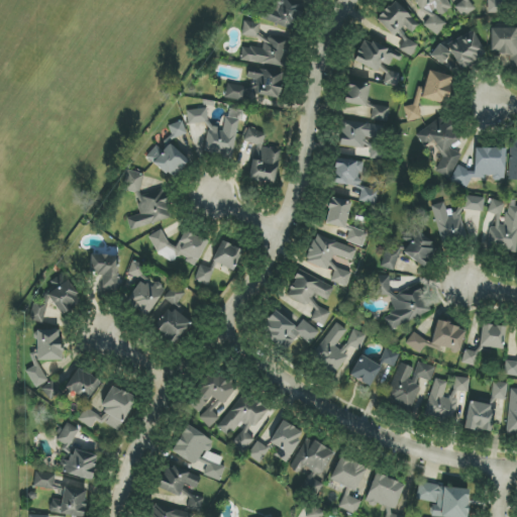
[(306,6),(292,0),(271,0),(264,19),(295,32),(306,6)]
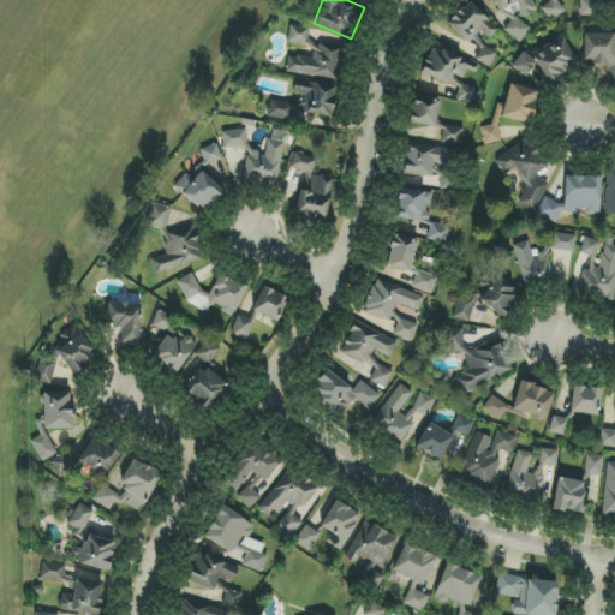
[(489,40),(500,30),(470,0),(447,23),(467,43),(481,31),(489,40)]
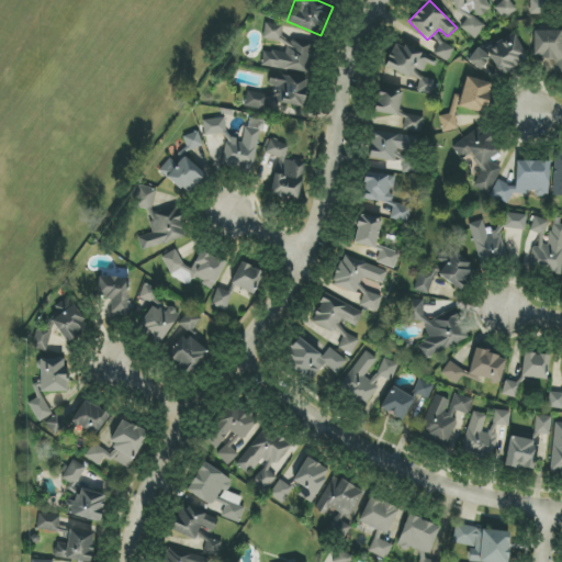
[(475,40),(485,26),(475,19),(480,17),(494,7),(489,0),(450,0),(458,10),(462,13),(465,19),(460,27),(475,40)]
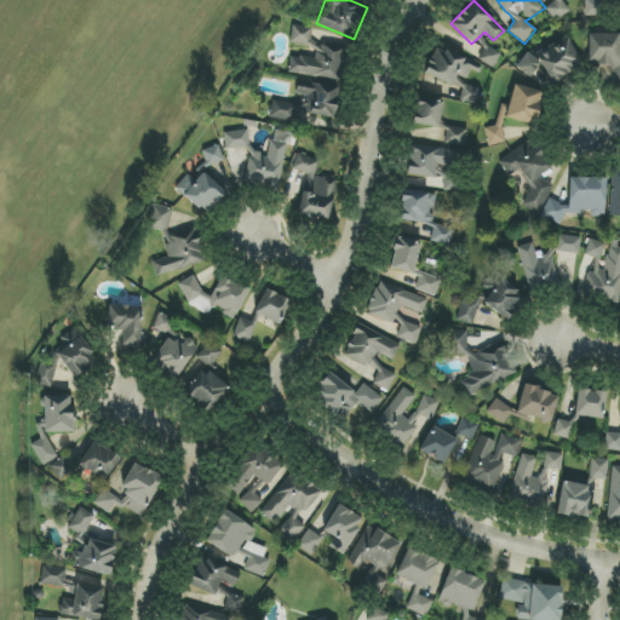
[(545,0),(546,6),(549,6),(550,18),(567,16),(564,0),(545,0)]
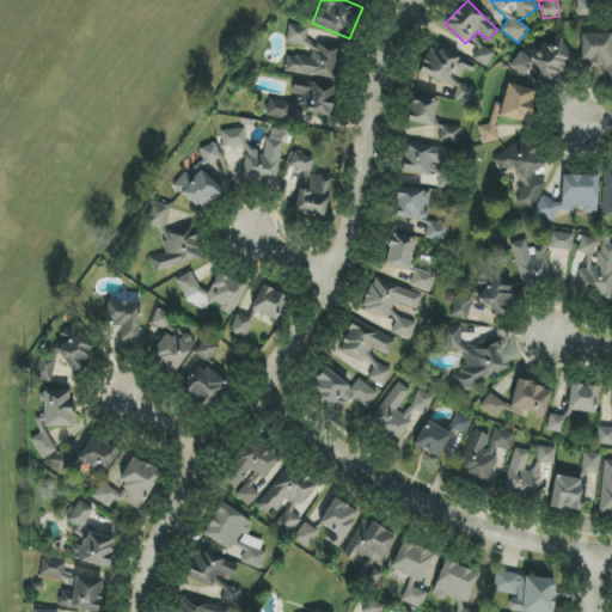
[(611,0),(576,0),(577,16),(598,16),(598,6),(611,6),(611,0)]
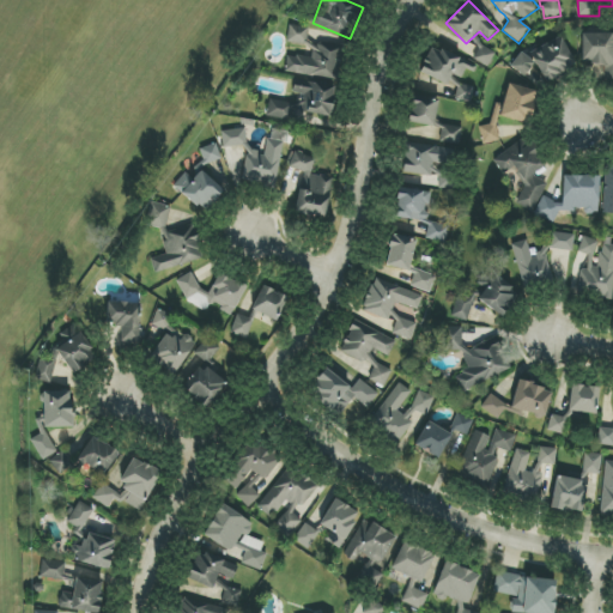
[(287,43),(308,44),(309,28),(289,25),(287,43)]
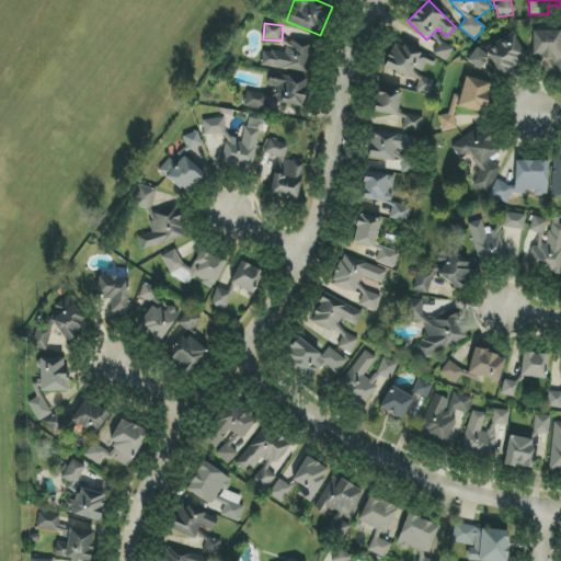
[(560,73),(560,31),(533,31),(533,59),(547,59),(547,75),(560,73)]
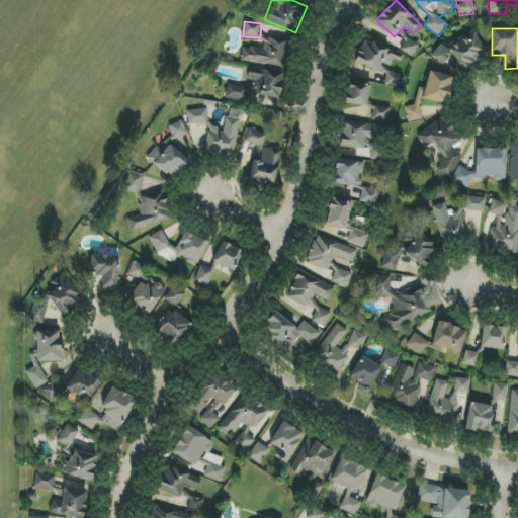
[(459,69),(488,57),(476,30),(448,42),(459,69)]
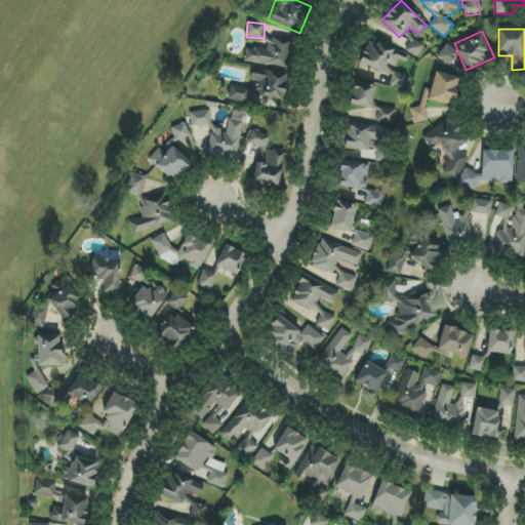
[(244,62),(289,68),(294,39),(271,36),(269,50),(246,46),(244,62)]
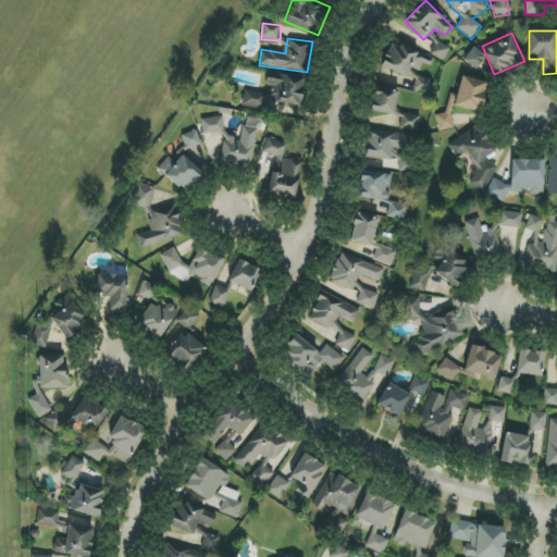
[(437,42),(430,53),(446,63),(453,51),(437,42)]
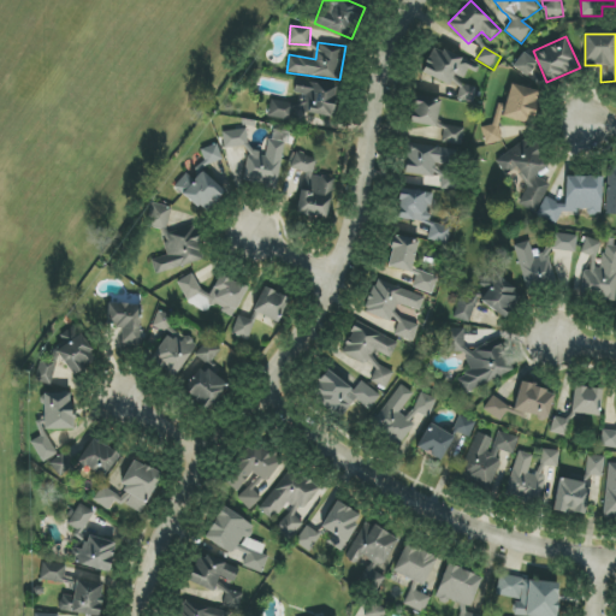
[(450,86),(454,75),(465,78),(471,64),(432,48),(422,75),(450,86)]
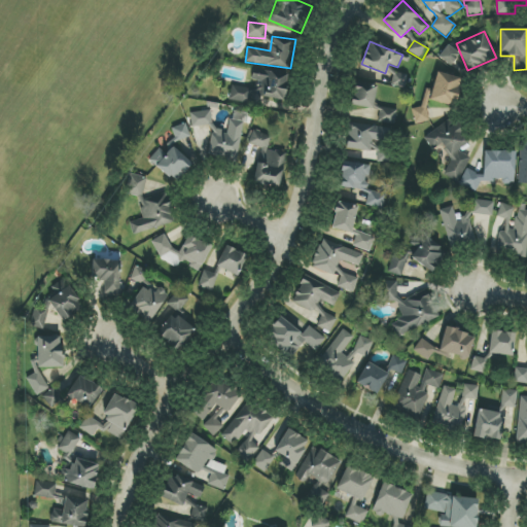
[(438,57),(450,66),(459,55),(448,45),(438,57)]
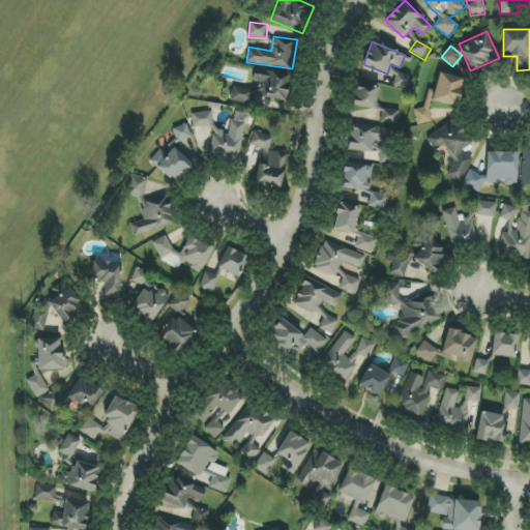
[(231,102),(257,105),(258,98),(288,100),(290,69),(256,66),(255,89),(232,87),(231,102)]
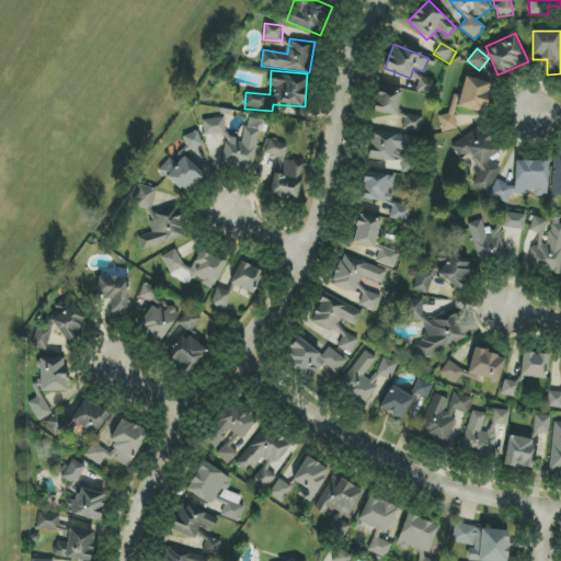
[(458,107),(484,114),(492,84),(465,77),(459,96),(453,95),(447,116),(442,115),(438,128),(451,132),(458,107)]
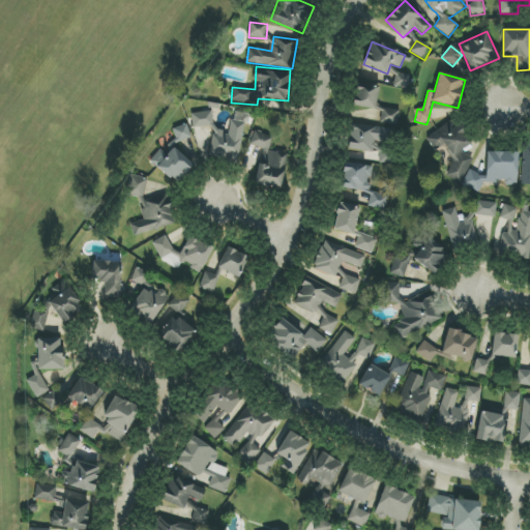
[(407,89),(410,76),(396,74),(393,86),(407,89)]
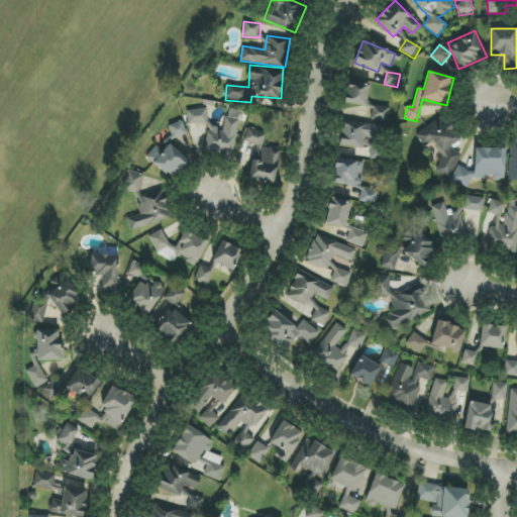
[(344,104),(368,106),(369,82),(346,80),(344,104)]
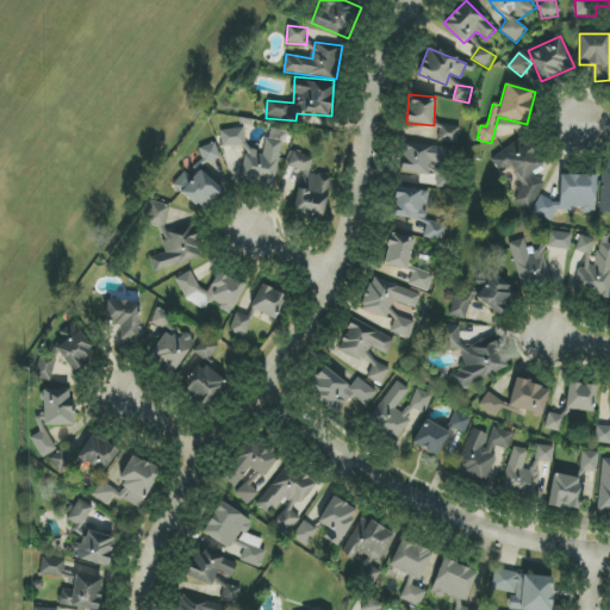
[(456,144),(460,128),(440,125),(437,141),(456,144)]
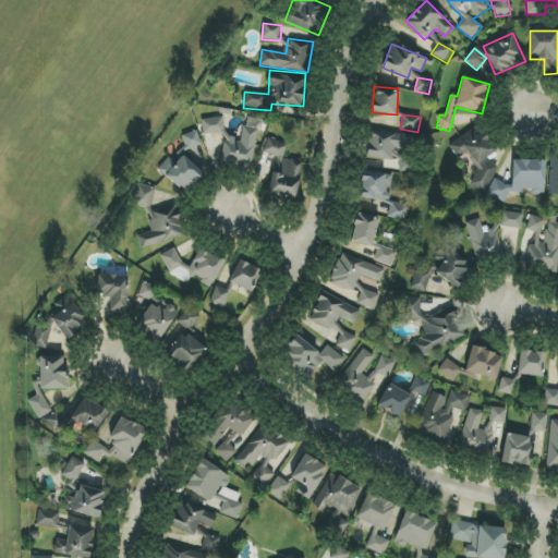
[(448,145),(457,157),(462,160),(462,162),(470,176),(468,181),(472,186),(486,193),(498,167),(488,162),(495,146),(485,131),(477,126),(448,145)]
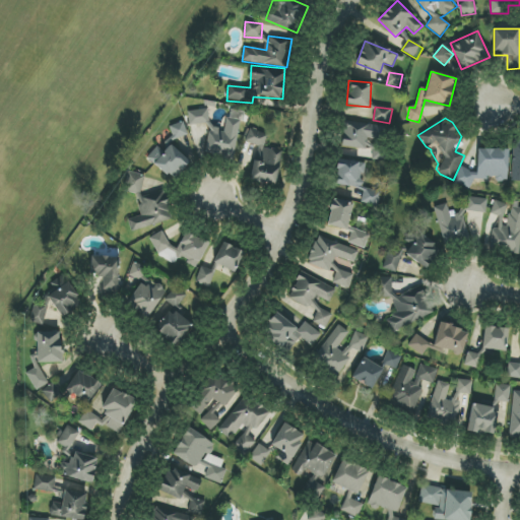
[(384,126),(344,124),(343,148),(372,149),(372,158),(384,158),(384,149),(371,148),(372,140),(383,140),(384,126)]
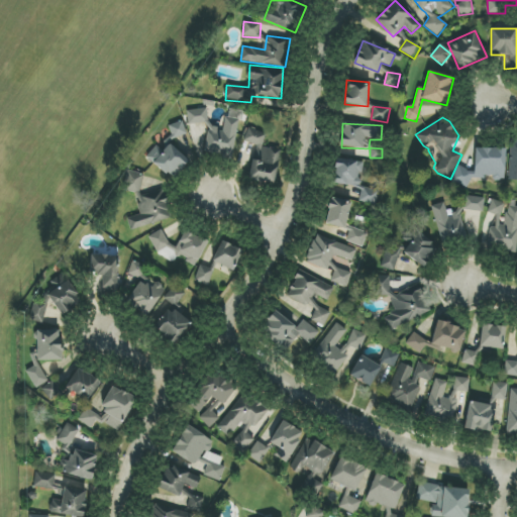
[(265,132),(245,129),(243,142),(260,145),(256,161),(251,160),(248,181),(275,185),(279,150),(263,147),(265,132)]
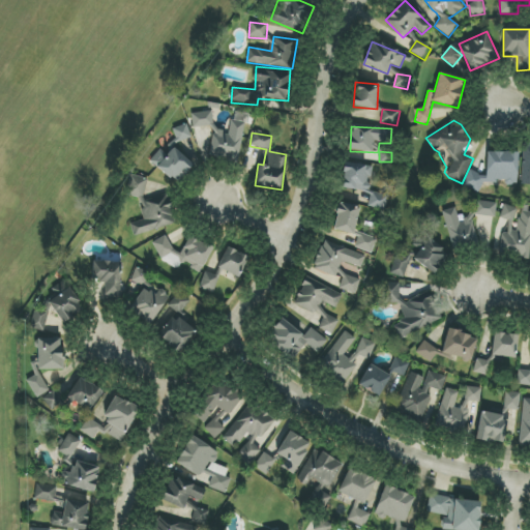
[(186,158),(194,165),(201,157),(194,150),(186,158)]
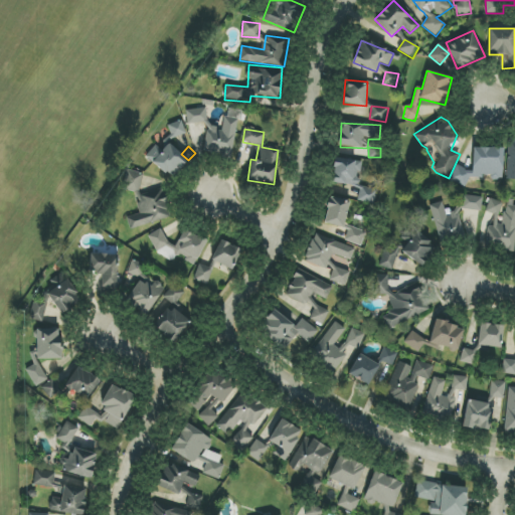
[(503,178),(503,148),(473,148),(472,168),(452,168),(452,184),(468,184),(468,178),(503,178)]
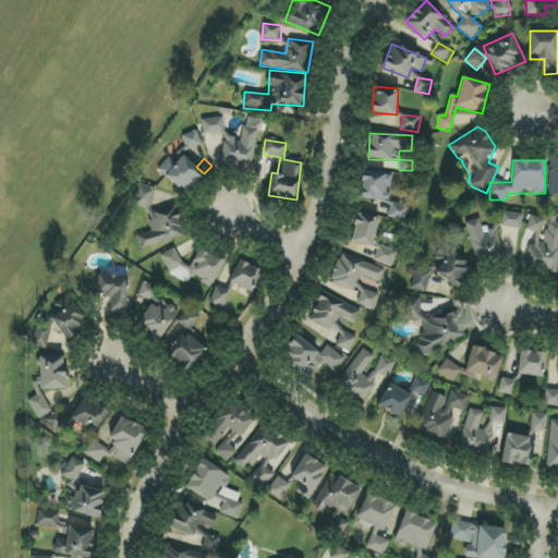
[(392,173),(361,172),(360,199),(390,201),(392,173)]
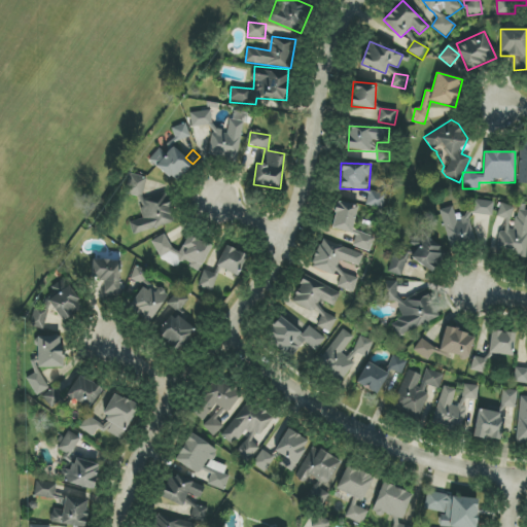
[(133,235),(174,221),(172,215),(173,212),(168,196),(162,194),(145,199),(143,192),(146,177),(129,174),(127,187),(129,196),(137,197),(144,218),(129,223),(133,235)]
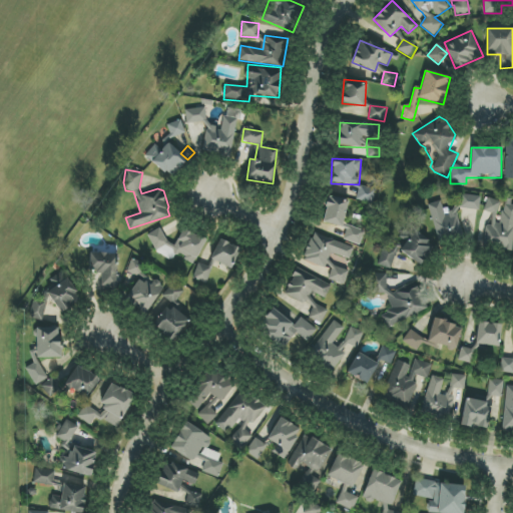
[(360,185),(356,199),(373,203),(376,190),(360,185)]
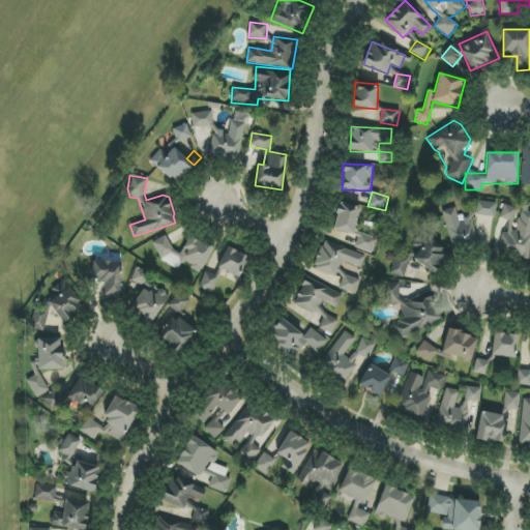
[(496,217),(497,203),(477,201),(476,215),(496,217)]
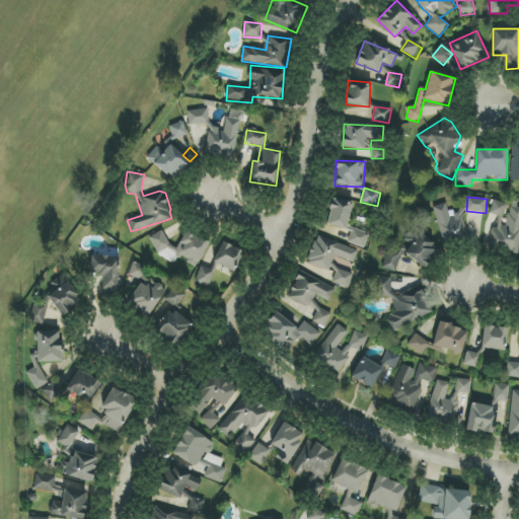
[(325,225),(346,230),(353,204),(332,199),(325,225)]
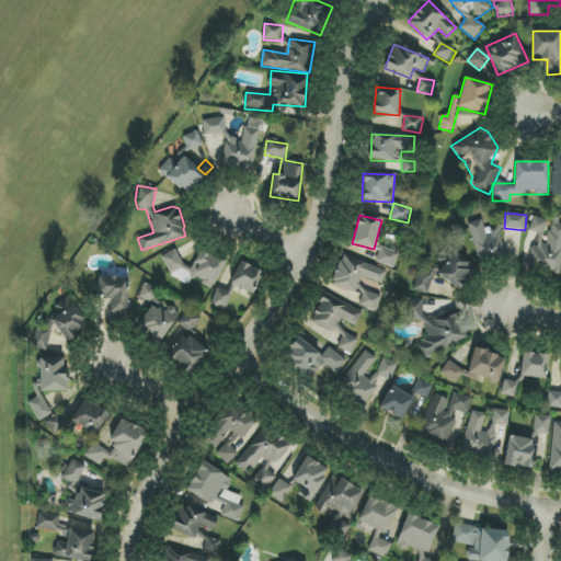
[(544,235),(548,220),(534,216),(529,230),(544,235)]
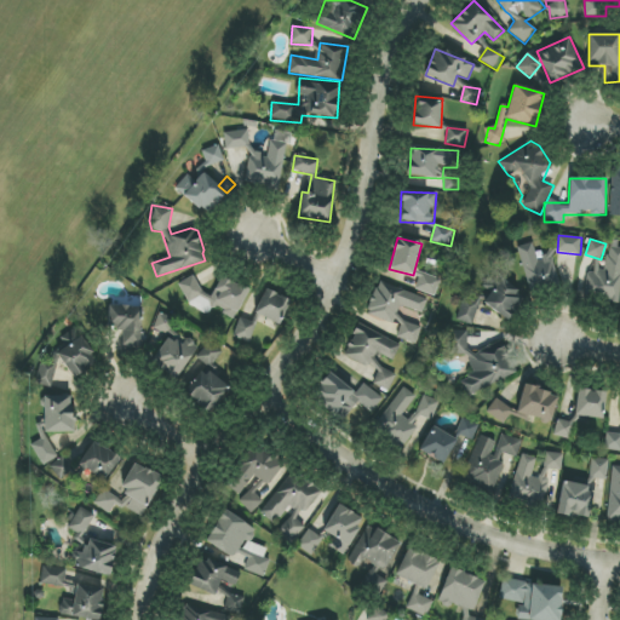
[(529,292),(561,283),(554,251),(537,256),(533,244),(518,247),(529,292)]
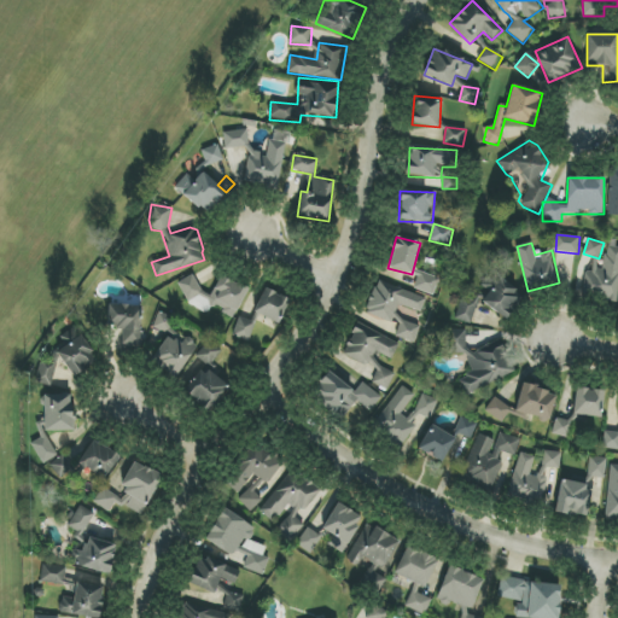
[(617,296),(617,246),(605,246),(602,272),(586,269),(583,298),(617,302),(617,296)]
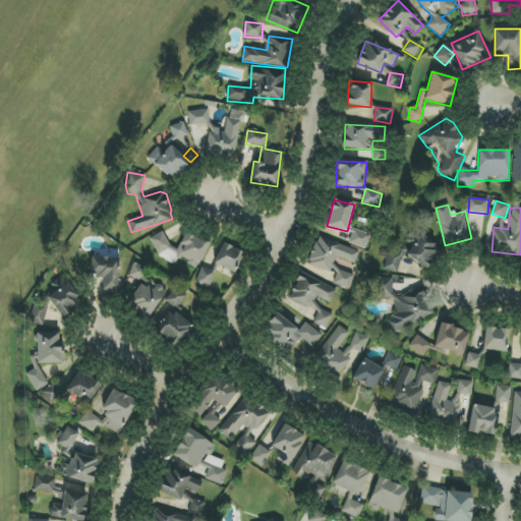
[(349,243),(365,249),(370,235),(354,230),(349,243)]
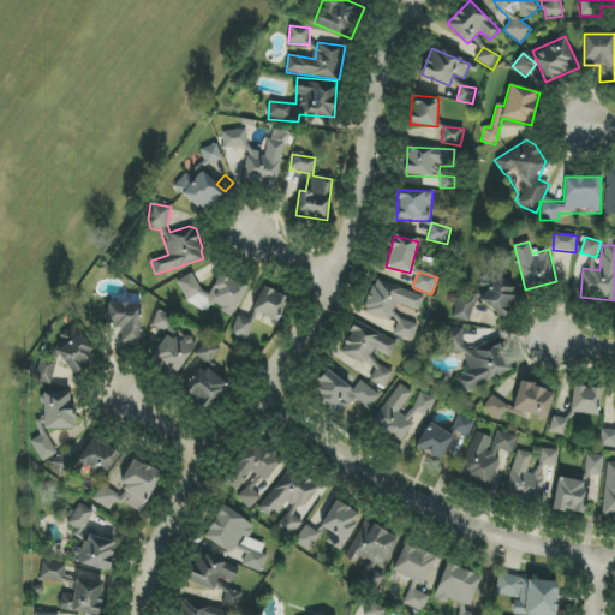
[(231,317),(248,288),(221,273),(210,292),(185,276),(179,287),(231,317)]
